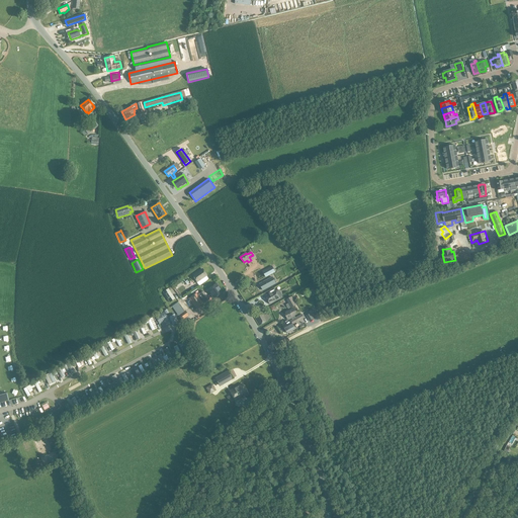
[(263,271),(266,277),(275,272),(272,266),(263,271)]
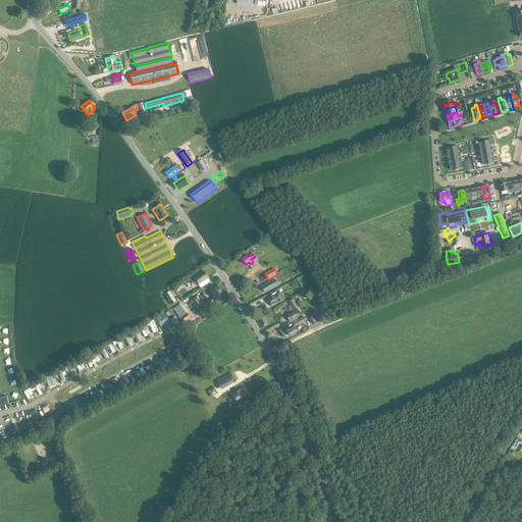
[(208,277),(206,274),(204,271),(194,277),(198,284),(208,277)]
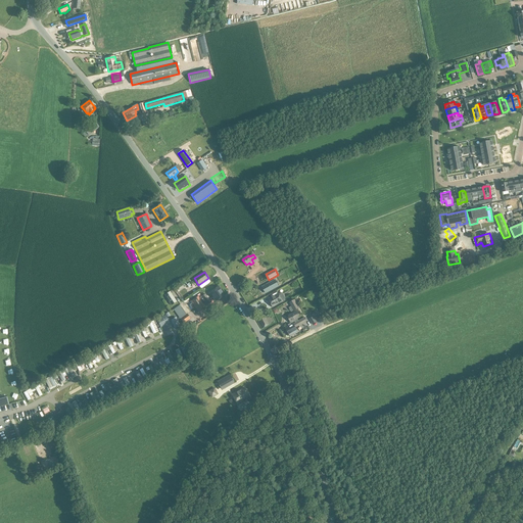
[(279,287),(275,280),(263,287),(266,293),(279,287)]
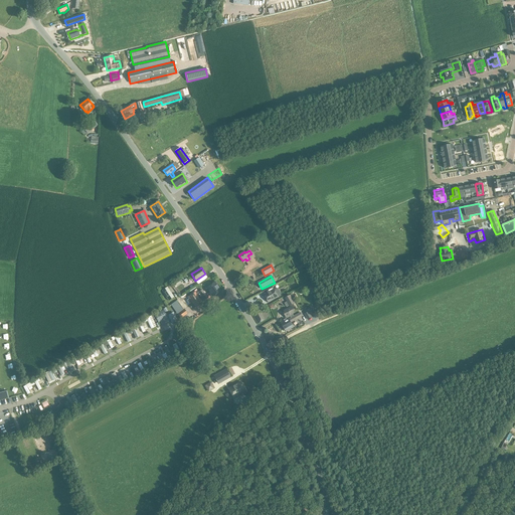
[(172,283),(175,288),(181,284),(178,279),(172,283)]
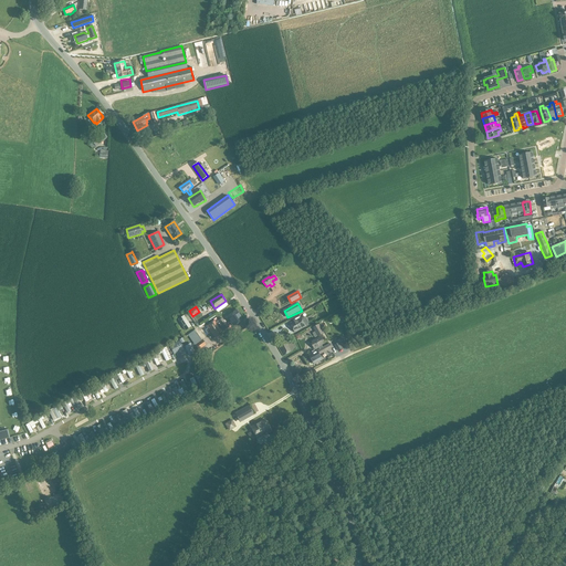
[(227,316),(233,326),(242,320),(236,310),(227,316)]
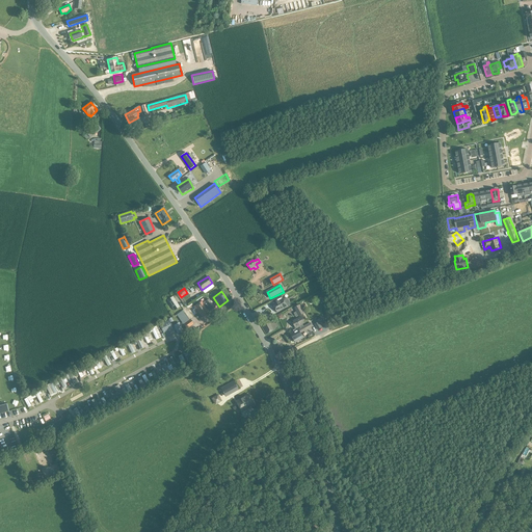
[(180,307),(173,296),(167,300),(174,311),(180,307)]
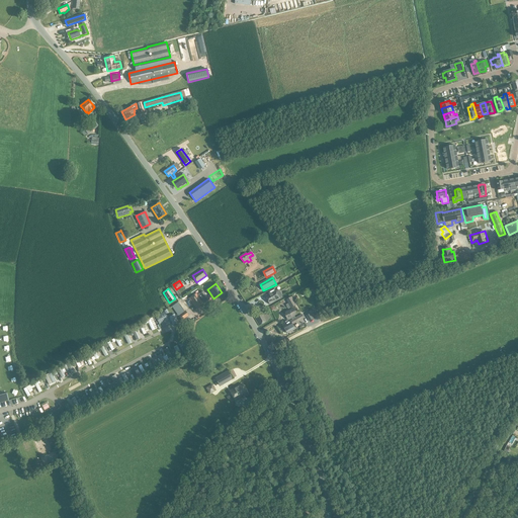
[(269,294),(266,296),(269,304),(279,298),(282,296),(282,295),(279,290),(278,289),(275,291),(274,289),(268,292),(269,294)]
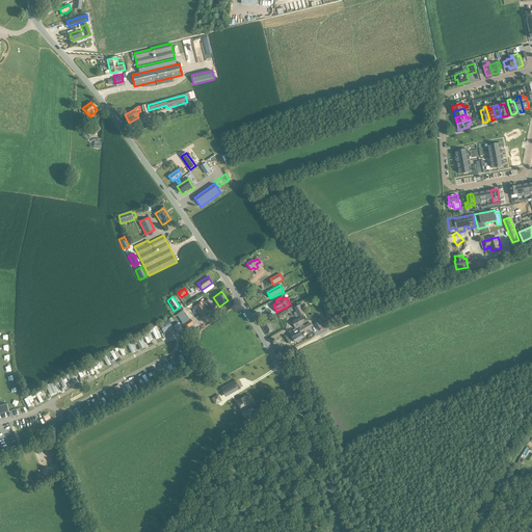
[(209,299),(206,301),(206,300),(203,302),(202,300),(193,307),(195,309),(193,311),(195,314),(196,313),(200,318),(214,308),(209,299)]
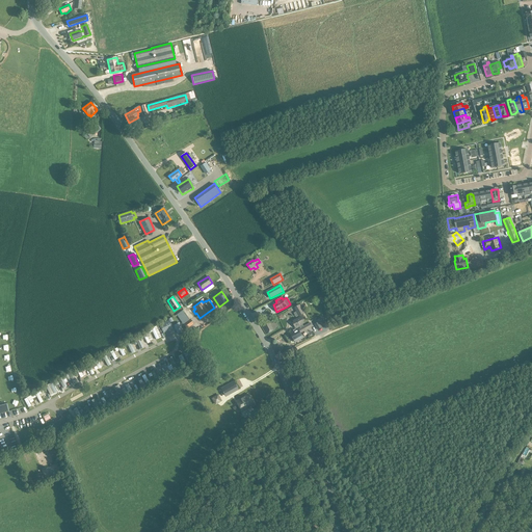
[(299,316),(304,313),(299,304),(294,308),(299,316)]
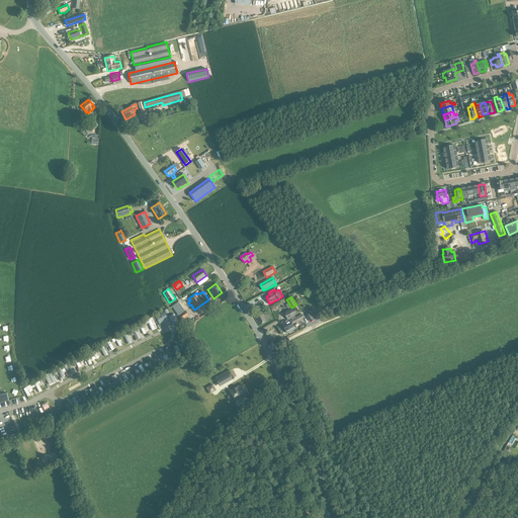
[(178,303),(172,307),(181,320),(188,316),(185,311),(184,312),(178,303)]
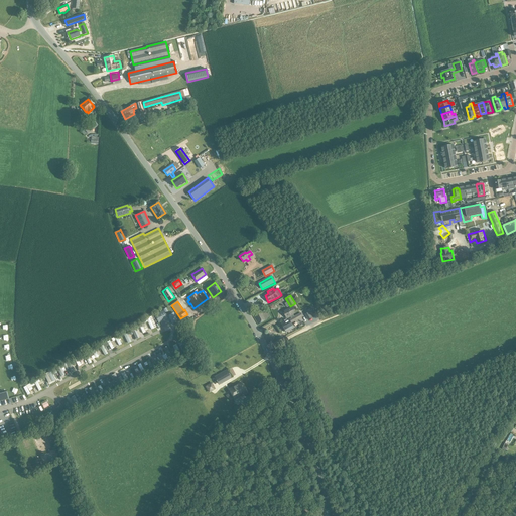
[(287,318),(290,316),(291,318),(294,316),(293,314),(295,313),(293,310),(296,309),(294,305),(290,307),(291,308),(284,311),(285,312),(284,313),(287,318)]
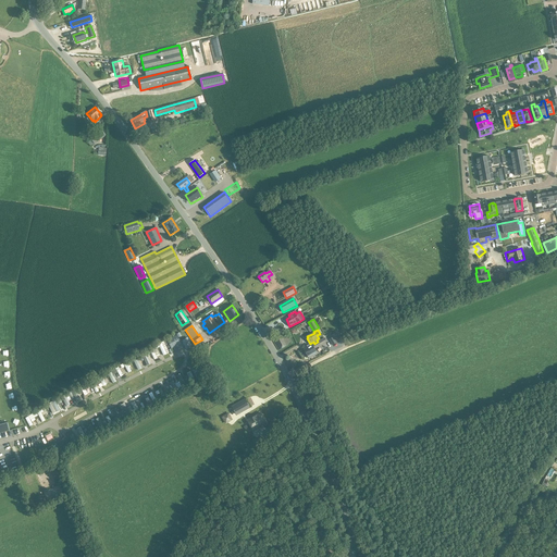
[(333,345),(342,341),(337,333),(331,336),(332,338),(330,339),(333,345)]
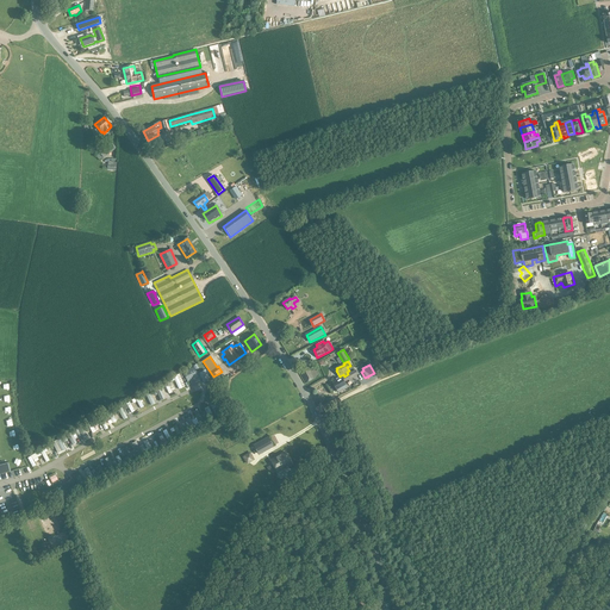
[(317,368),(311,372),(309,366),(299,372),(306,384),(321,375),(317,368)]
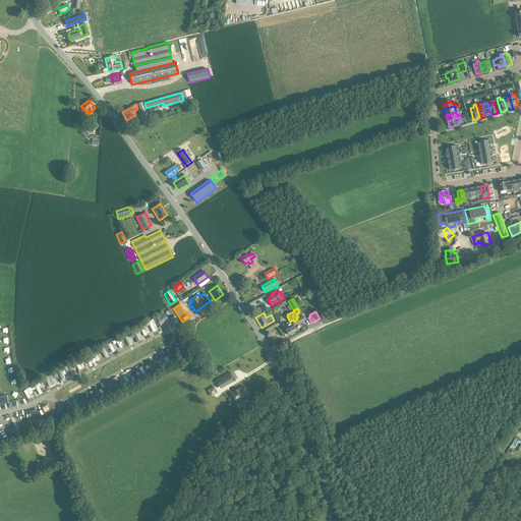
[(165,313),(161,315),(165,324),(169,321),(165,313)]
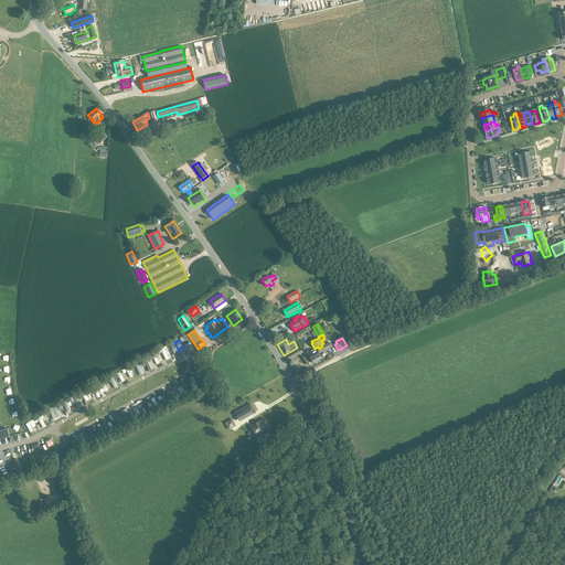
[(189,355),(195,352),(190,342),(183,347),(189,355)]
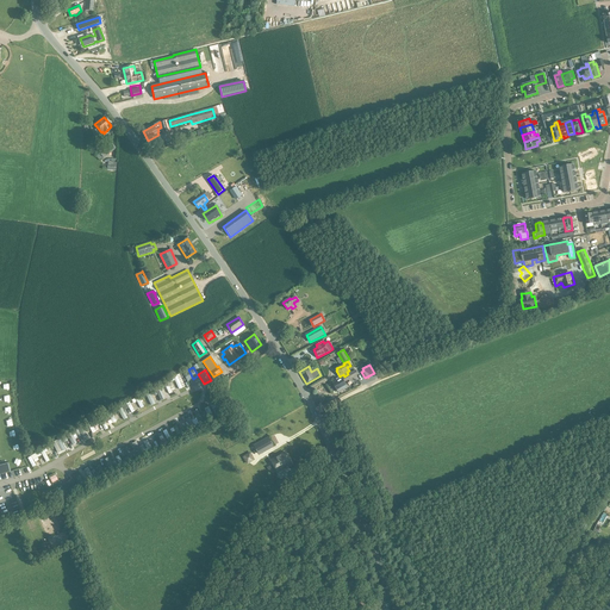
[(338,393),(348,388),(344,383),(358,374),(355,371),(348,374),(344,377),(342,378),(342,379),(334,383),(334,385),(332,386),(335,390),(337,390),(338,393)]
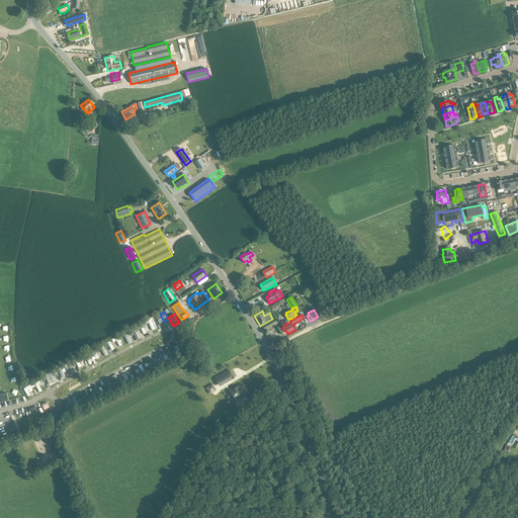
[(165,363),(161,354),(157,356),(162,365),(165,363)]
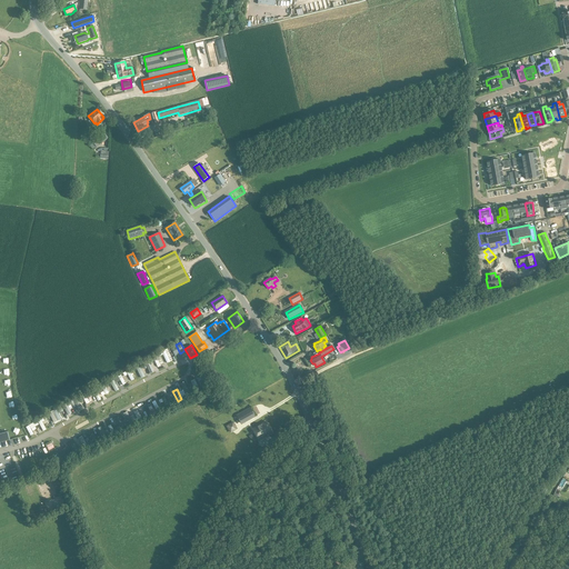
[(62,405),(68,416),(71,413),(66,403),(62,405)]
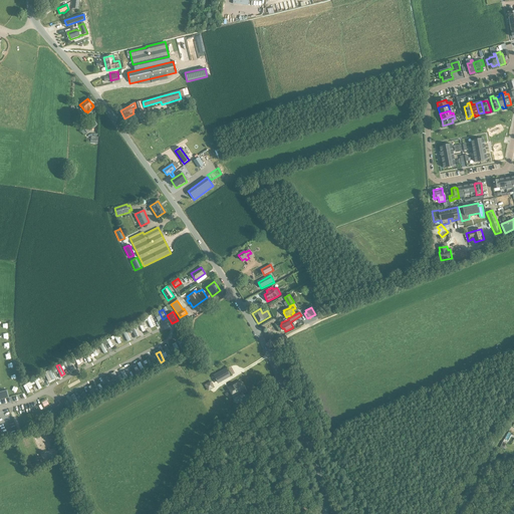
[(46,376),(53,373),(50,367),(44,370),(46,376)]
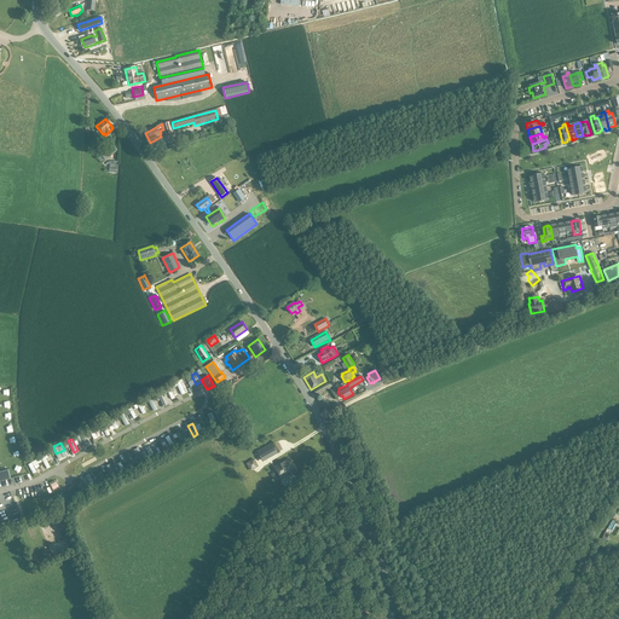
[(273,444),(258,452),(262,461),(277,452),(273,444)]
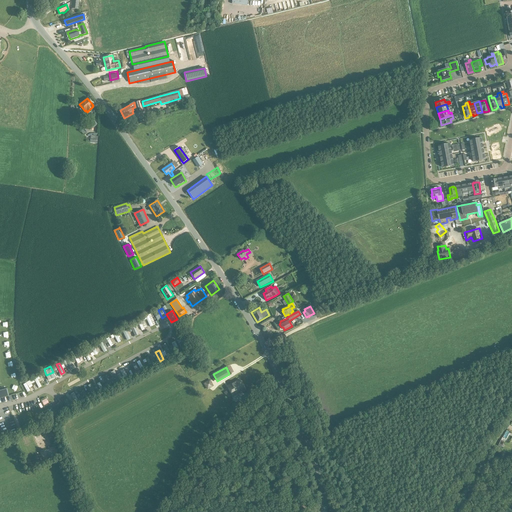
[(89,377),(96,374),(93,368),(86,372),(89,377)]
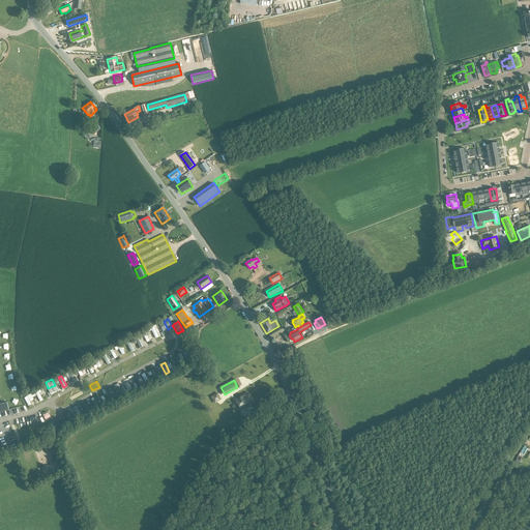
[(28,391),(32,399),(42,394),(39,386),(28,391)]
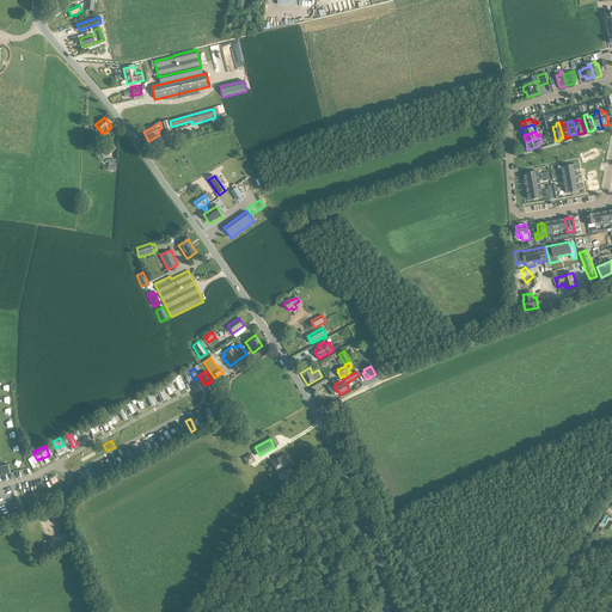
[(271,461),(279,473),(293,465),(286,454),(271,461)]
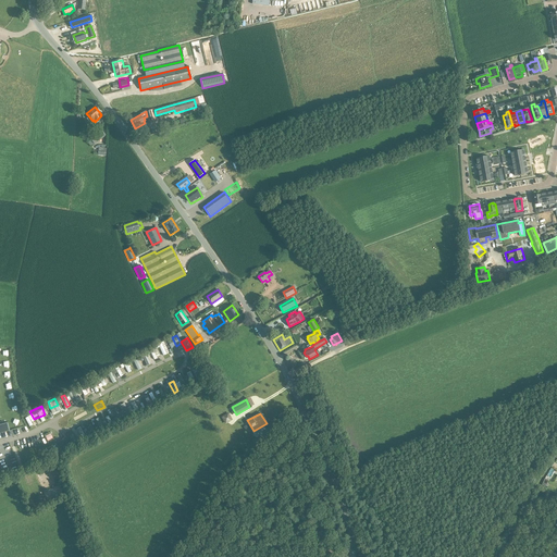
[(8,422),(0,423),(0,432),(10,430),(8,422)]
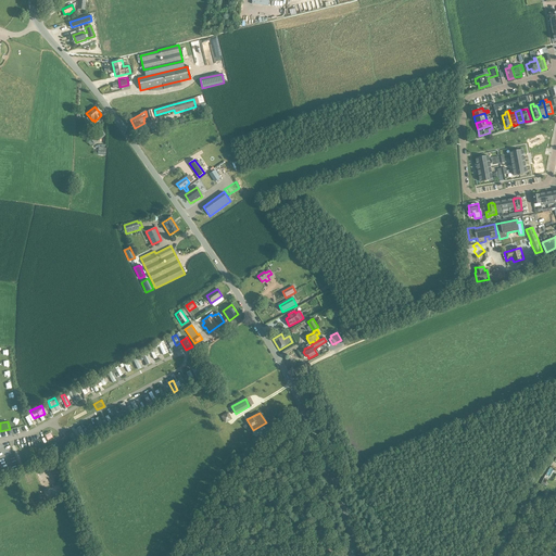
[(68,446),(64,438),(60,440),(62,444),(59,446),(61,451),(68,446)]
